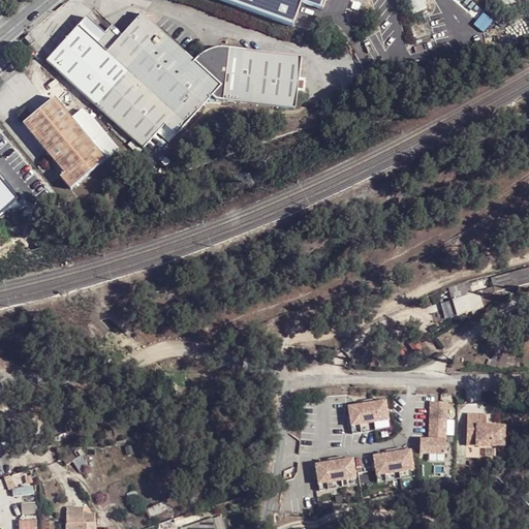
[(205,0),(287,31),(300,5),(320,11),(324,0),(205,0)]
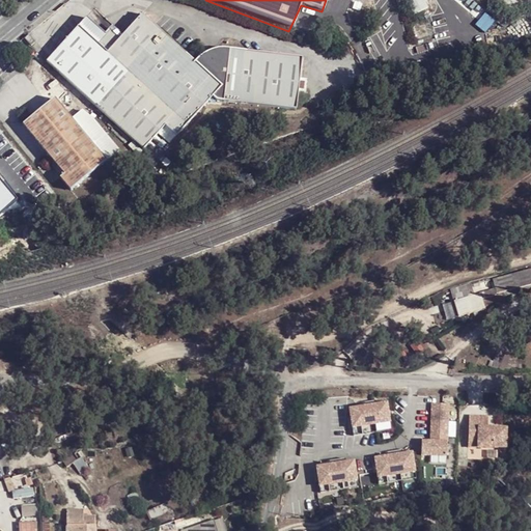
[(423,0),(404,0),(408,6),(410,8),(412,17),(428,9),(423,0)]
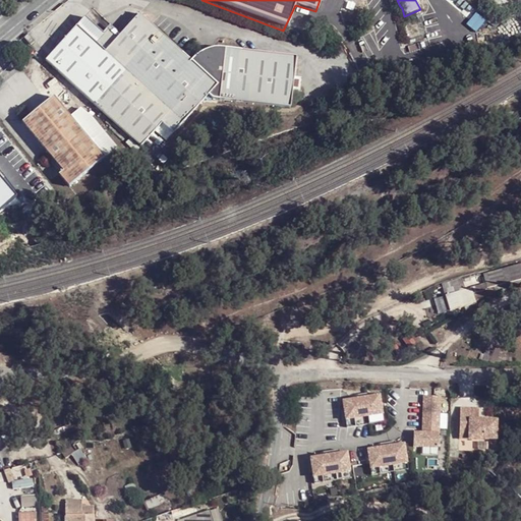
[(214,97),(291,105),(293,88),(294,78),(298,56),(238,47),(226,46),(215,46),(208,48),(198,52),(191,58),(138,13),(119,34),(110,24),(103,33),(84,17),(46,59),(141,146),(156,130),(167,140),(201,103),(209,94),(214,97)]
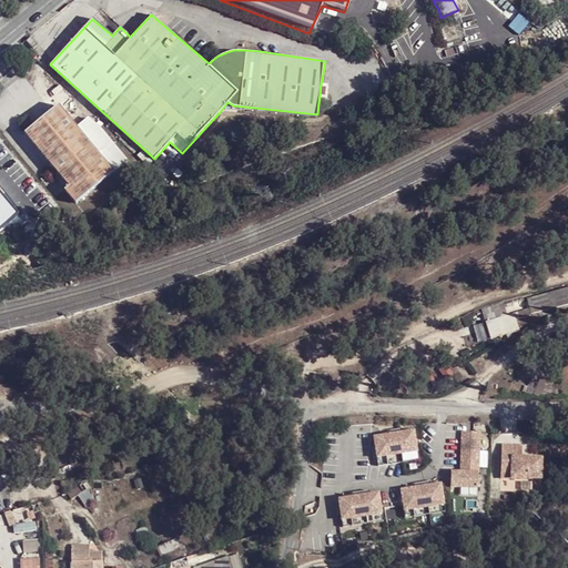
[(414,37),(412,31),(408,33),(396,39),(397,43),(398,46),(411,38),(414,37)]
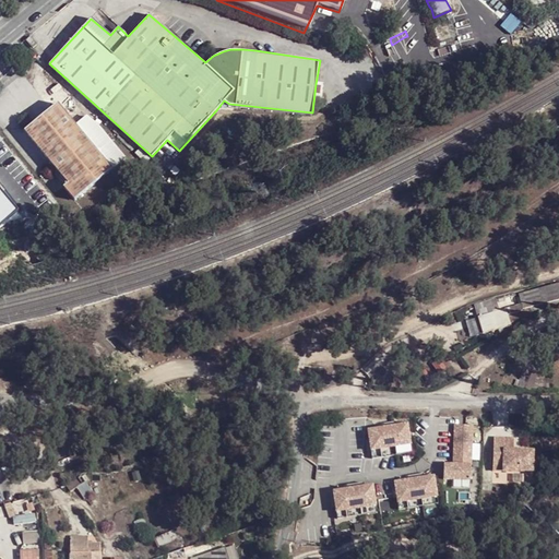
[(28,38),(25,42),(32,49),(35,45),(28,38)]
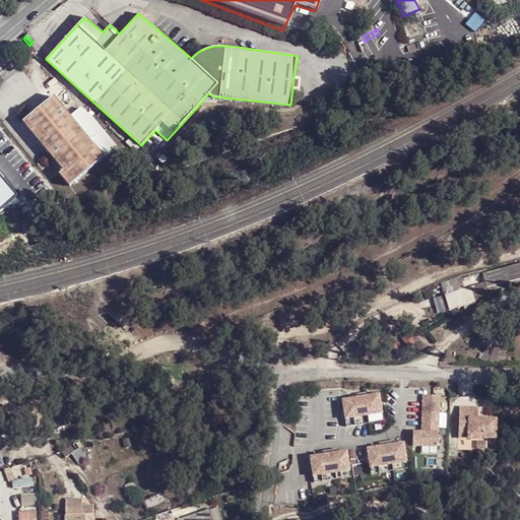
[(69,117),(53,98),(20,124),(61,173),(56,176),(67,189),(103,160),(69,117)]
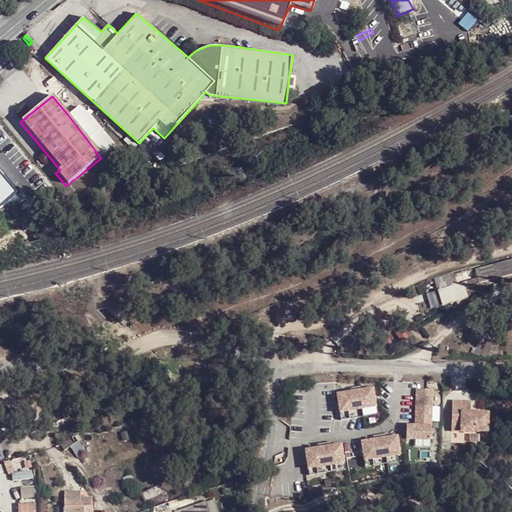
[(78,107),(68,115),(101,158),(113,149),(88,117),(78,107)]
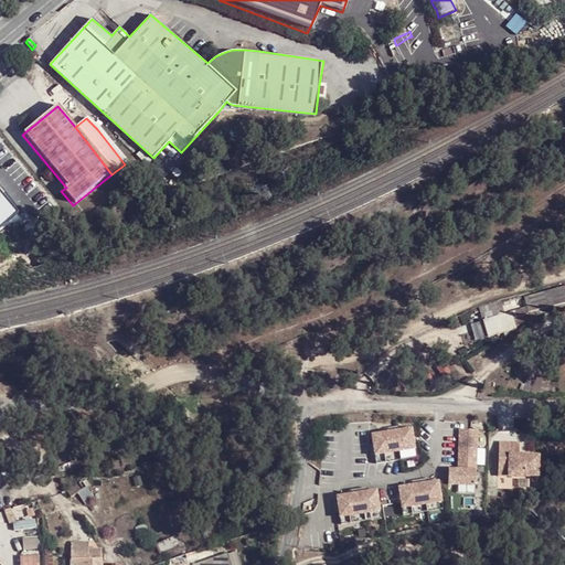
[(180,176),(176,169),(169,176),(174,181),(180,176)]
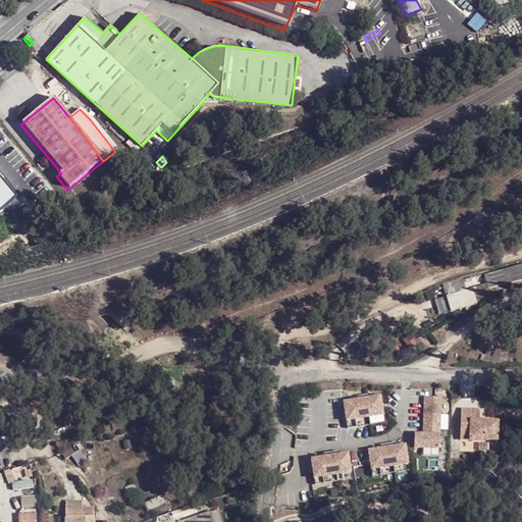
[(521,281),(521,264),(501,270),(506,288),(521,281)]
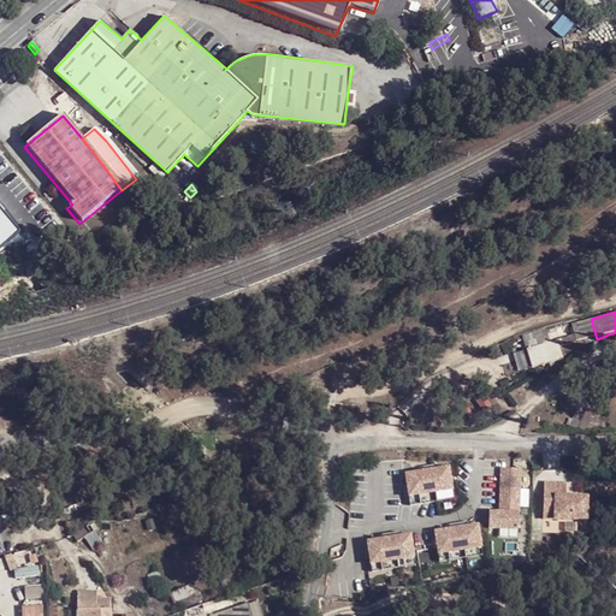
[(526,355),(552,347),(549,332),(520,339),(526,355)]
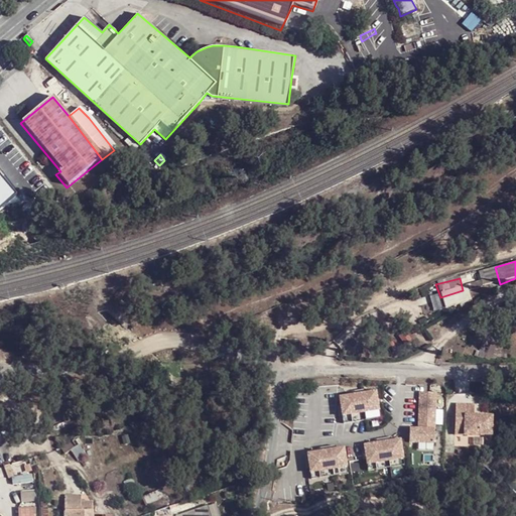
[(481,285),(463,290),(440,297),(443,313),(470,308),(467,296),(483,292),(481,285)]
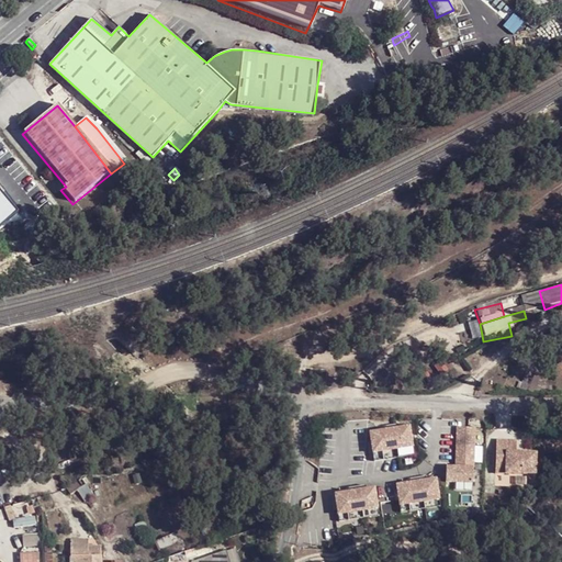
[(323,374),(313,374),(312,385),(323,385),(323,374)]
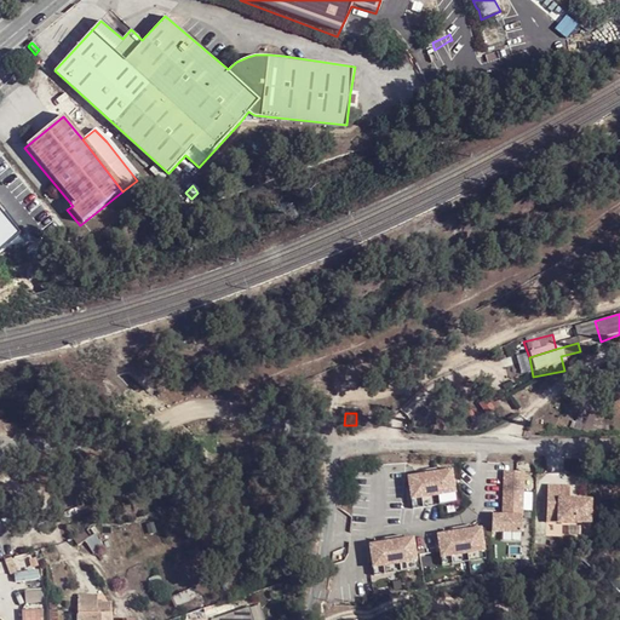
[(449,472),(407,480),(411,501),(453,494),(449,472)]
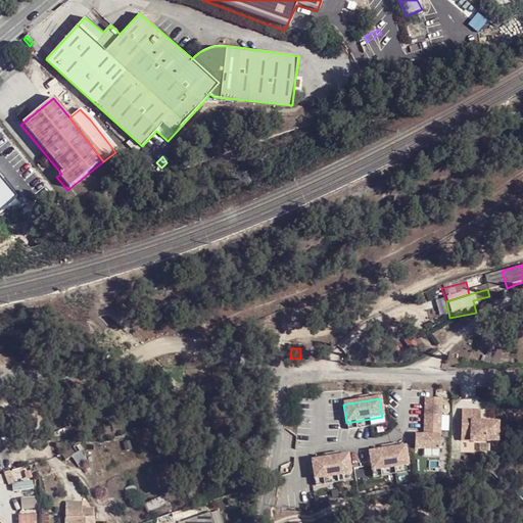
[(426,398),(424,430),(441,431),(442,399),(426,398)]
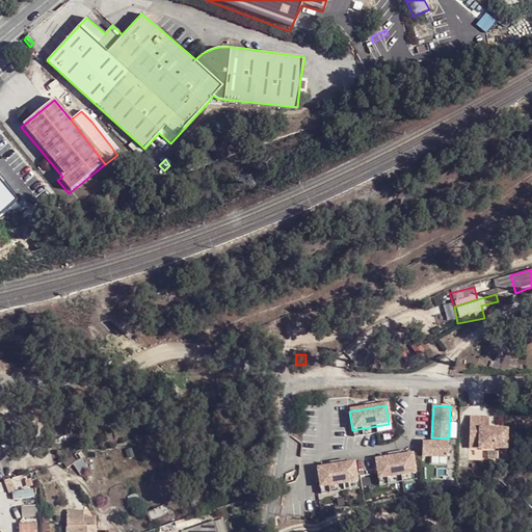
[(487,417),(469,417),(468,448),(506,449),(506,429),(487,428),(487,417)]
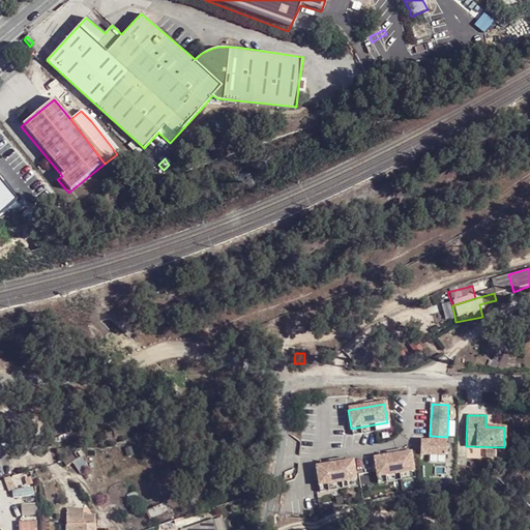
[(387,422),(351,429),(352,437),(389,431),(387,422)]
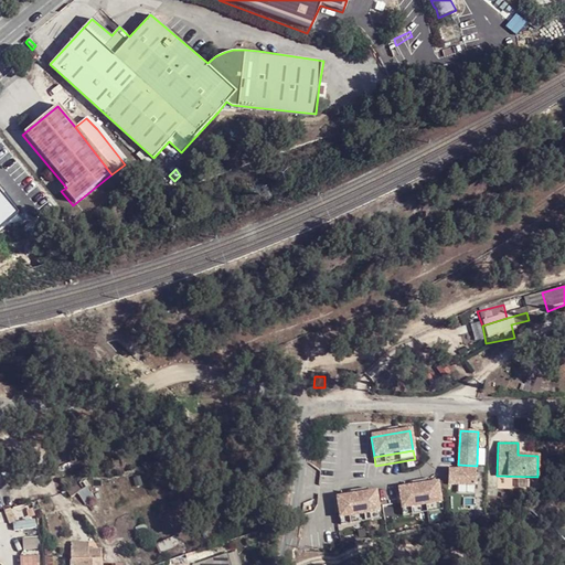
[(458,470),(449,470),(448,486),(476,486),(476,471),(458,470)]
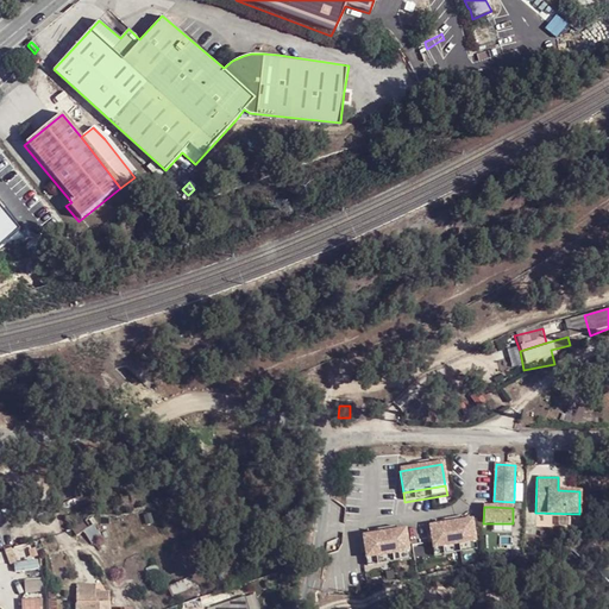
[(88,519),(71,528),(76,534),(92,525),(88,519)]
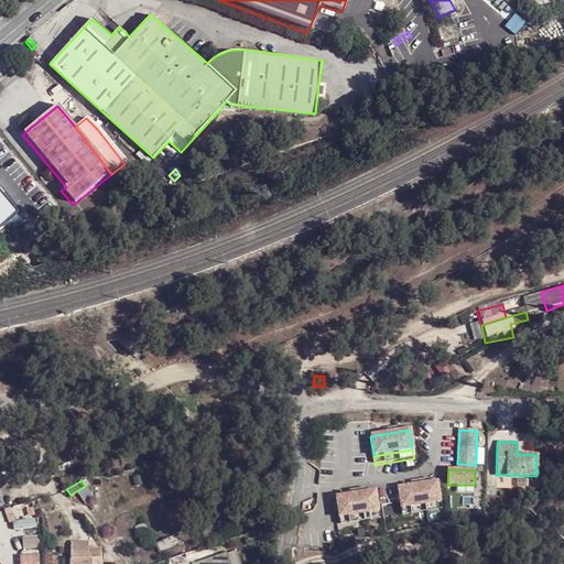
[(436,483),(398,490),(401,510),(441,502),(436,483)]
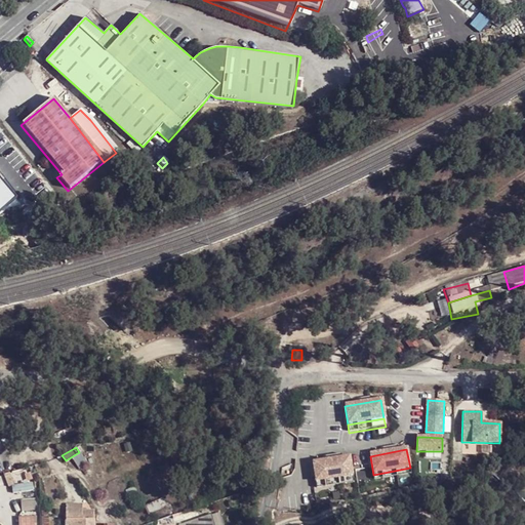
[(349,458),(313,466),(316,484),(353,478),(349,458)]
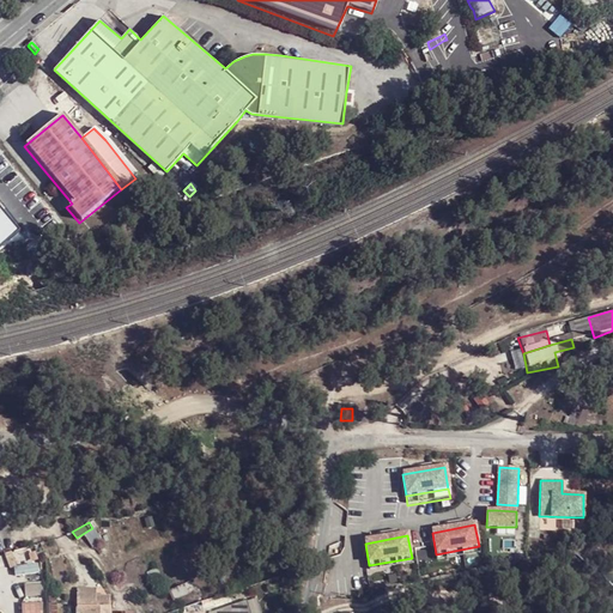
[(479,546),(436,554),(438,563),(480,556),(479,546)]
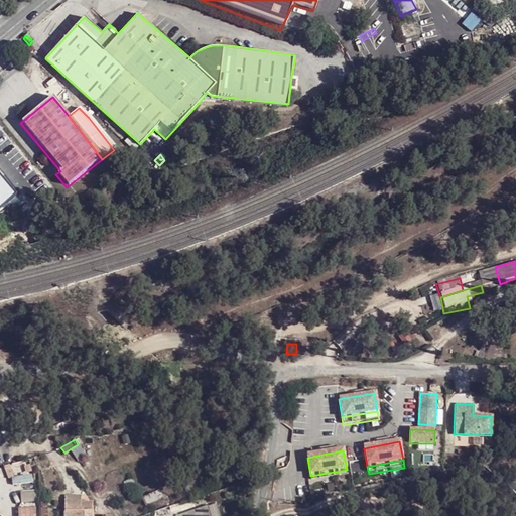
[(347,470),(310,476),(312,484),(348,477),(347,470)]
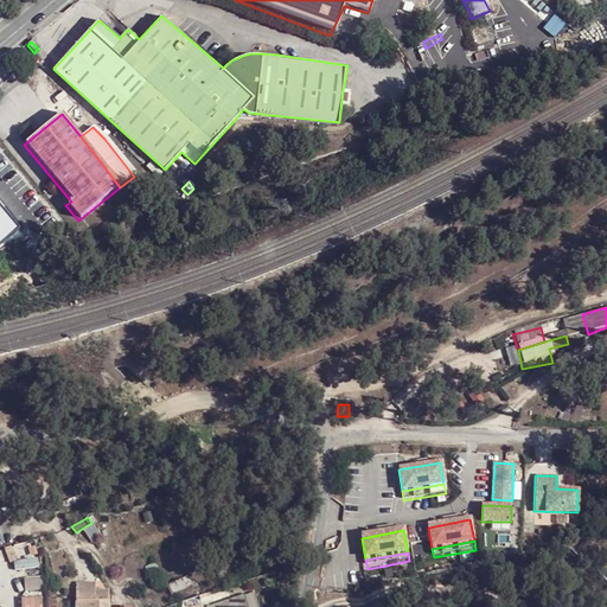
[(36,576),(20,579),(20,589),(36,588),(36,576)]
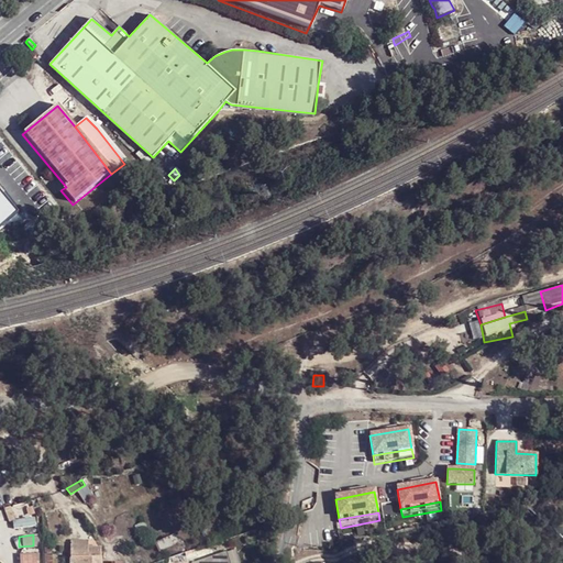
[(122,562),(123,558),(114,556),(113,562),(100,561),(101,544),(89,543),(89,541),(72,540),(70,562),(73,562),(122,562)]
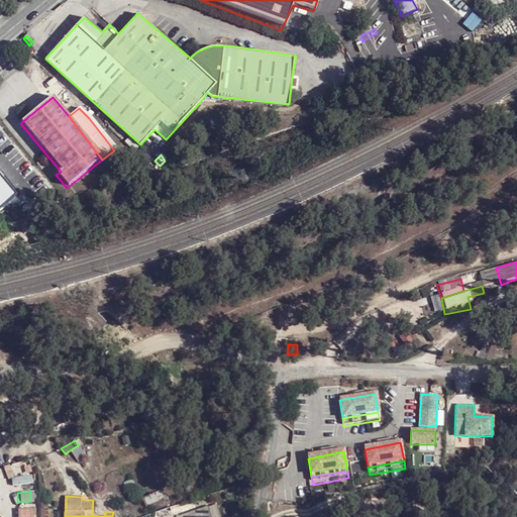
[(39,500),(39,516),(46,516),(47,500),(39,500)]
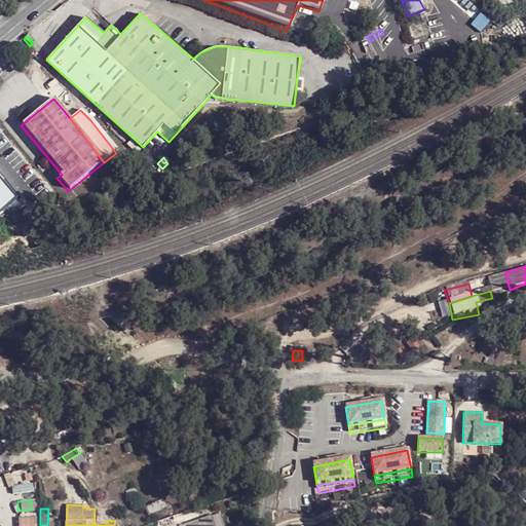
[(215,525),(213,516),(180,525),(215,525)]
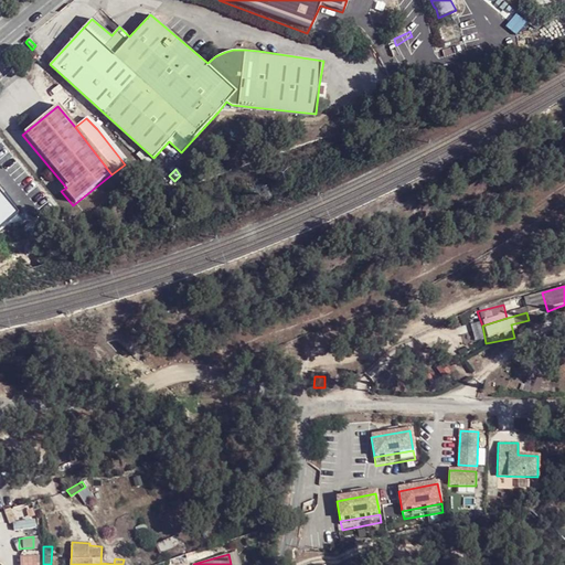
[(21,556),(21,564),(34,564),(34,555),(21,556)]
